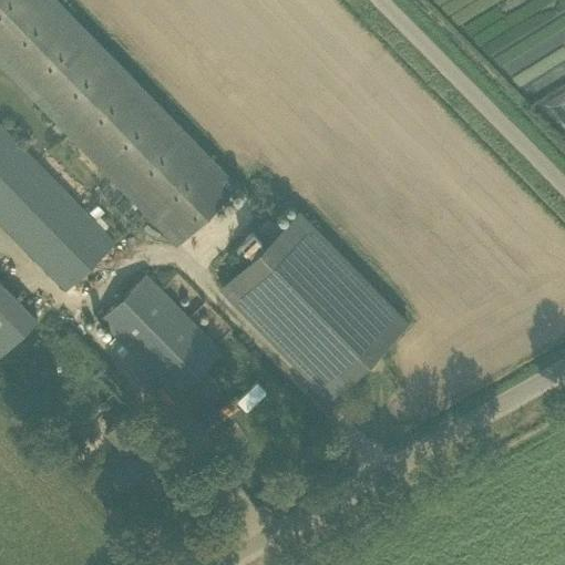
[(0,0),(0,59),(180,244),(239,186),(57,0),(0,0)]
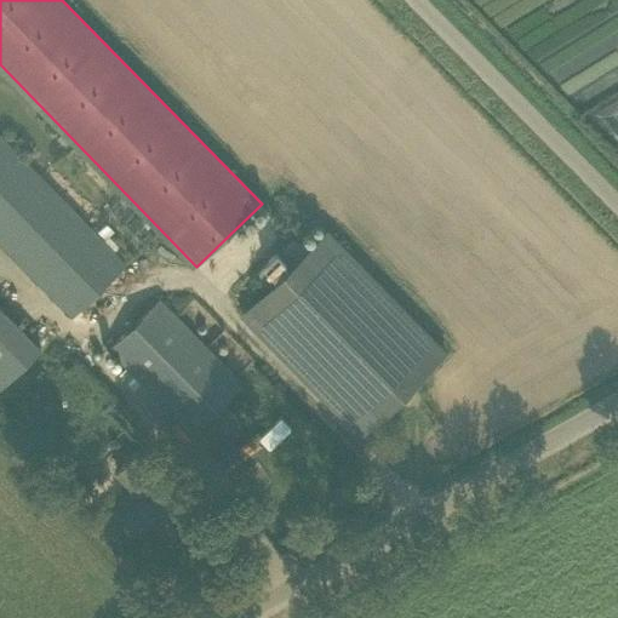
[(127,265),(0,133),(0,241),(74,318),(127,265)]
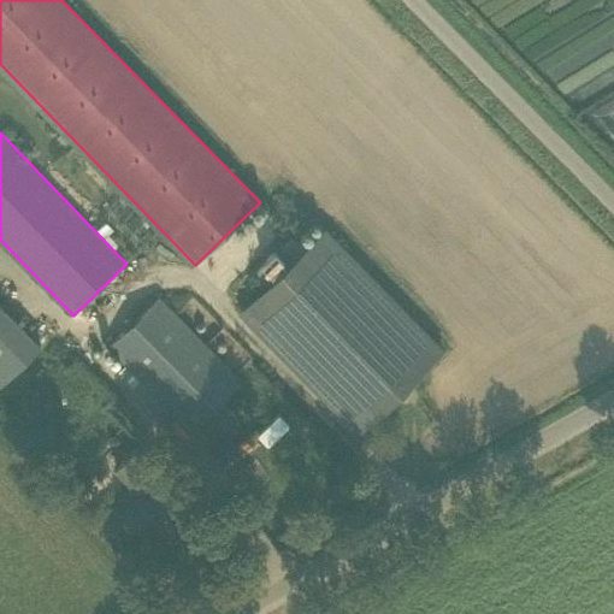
[(328,231),(291,266),(278,252),(259,271),(272,285),(243,313),(361,434),(446,352),(328,231)]
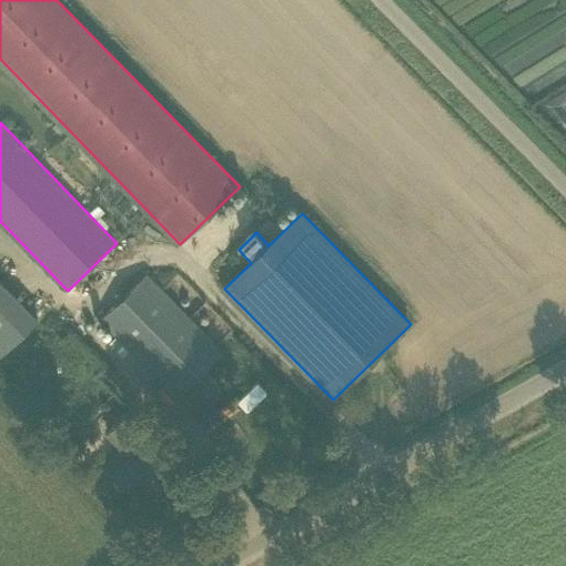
[(147,275),(101,322),(178,397),(223,352),(147,275)]
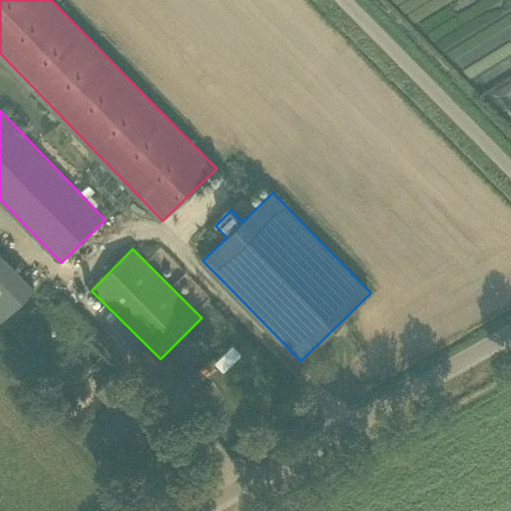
[(0,324),(35,289),(0,252),(0,324)]
